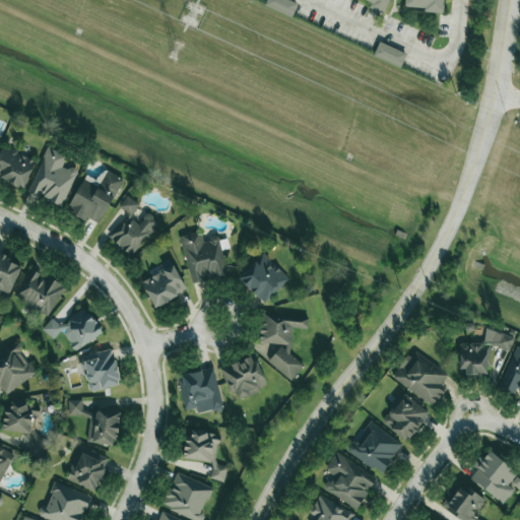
[(298,4),(288,0),(266,0),(264,6),(290,18),(298,4)]
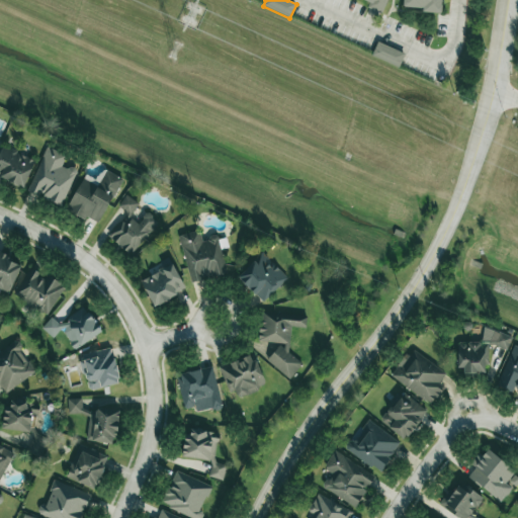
[(369,0),(367,7),(381,13),(386,0),(369,0)]
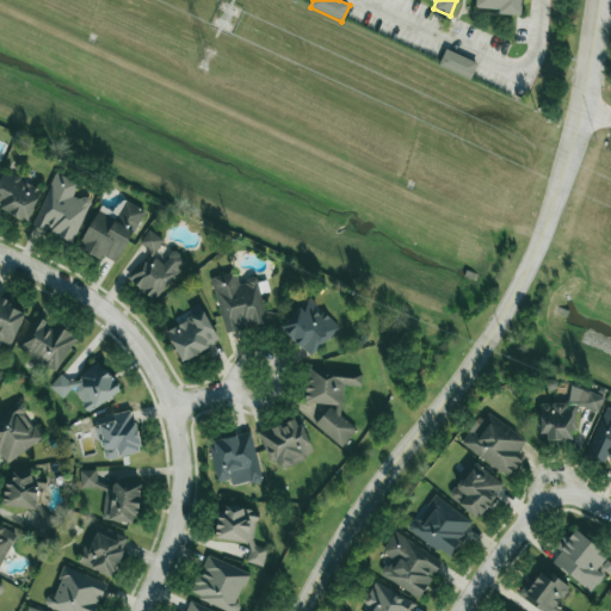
[(520,16),(522,0),(475,0),(476,8),(498,10),(498,14),(520,16)]
